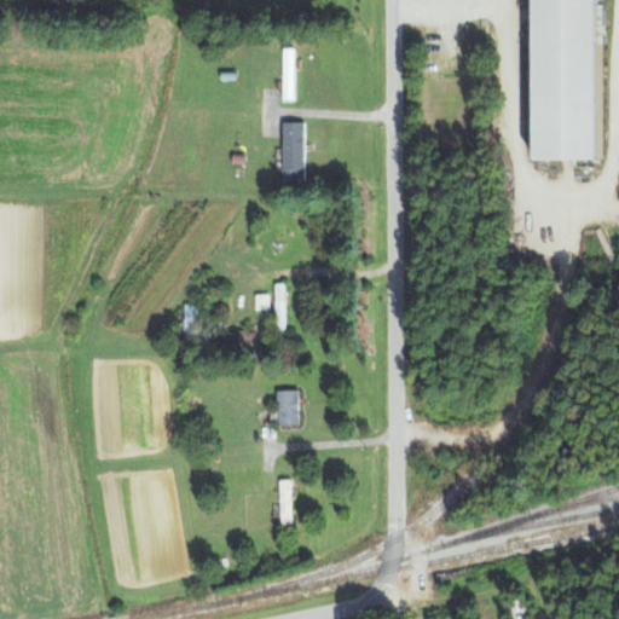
[(606,162),(603,0),(539,0),(542,163),(606,162)]
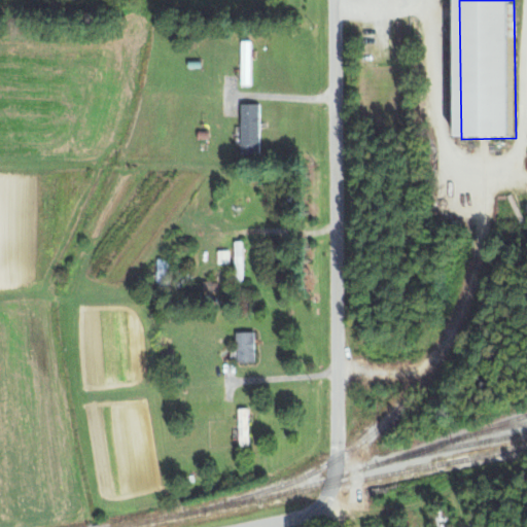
[(242,42),(243,85),(252,85),(252,41),(242,42)]
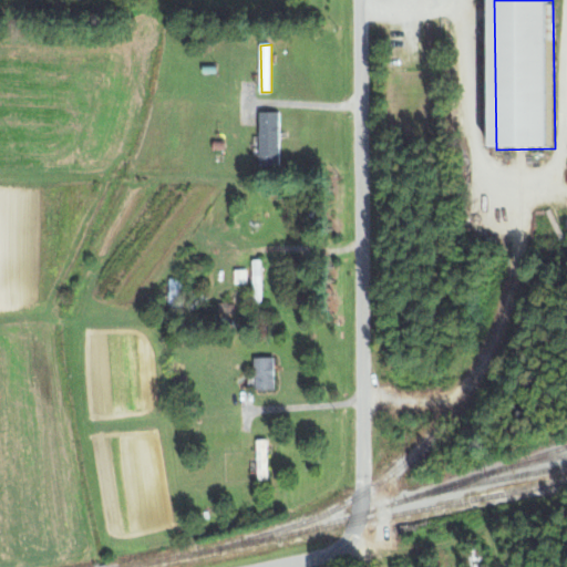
[(280,112),(260,113),(260,166),(281,166),(280,112)]
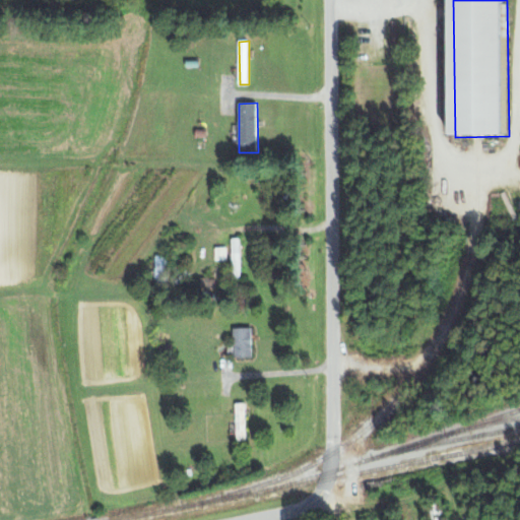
[(241,278),(241,239),(233,239),(233,279),(241,278)]
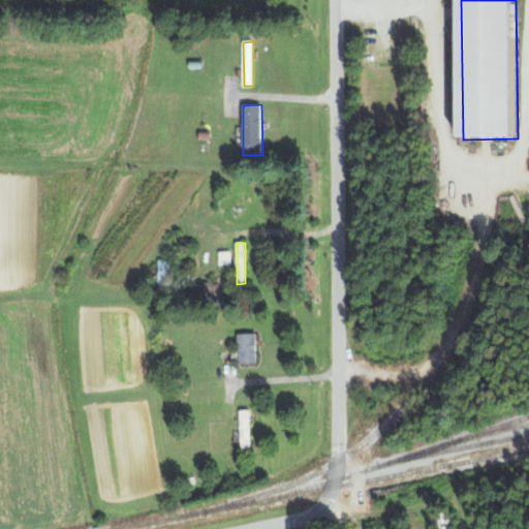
[(231,265),(231,252),(219,252),(219,266),(231,265)]
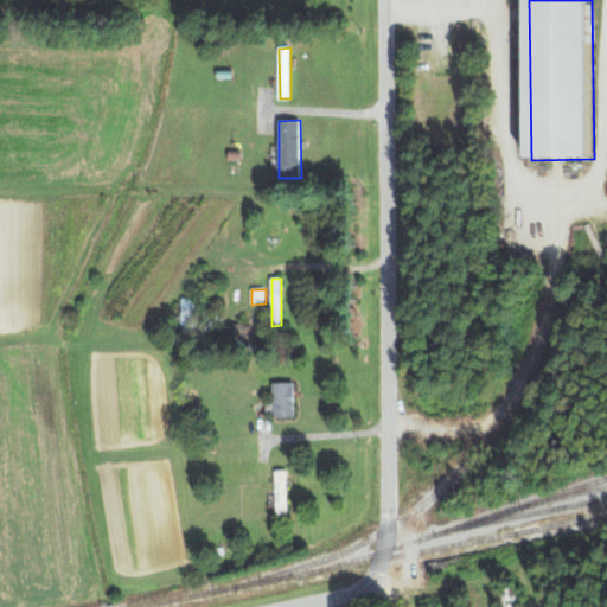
[(198,299),(183,299),(181,326),(197,326),(198,299)]
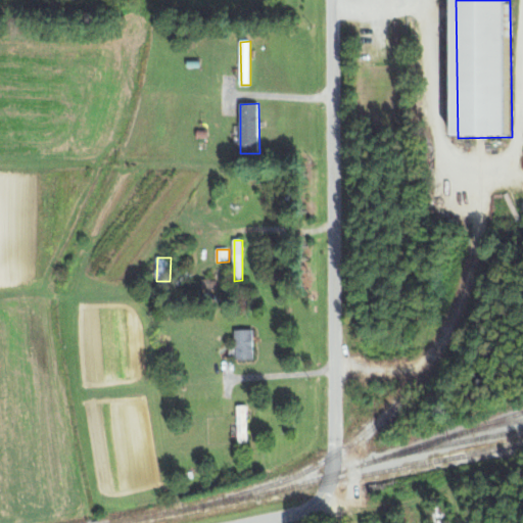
[(236,359),(254,359),(253,328),(235,329),(236,359)]
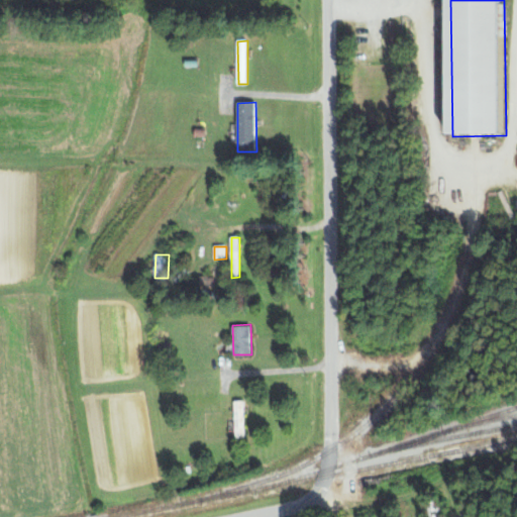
[(234,401),(235,437),(244,437),(244,400),(234,401)]
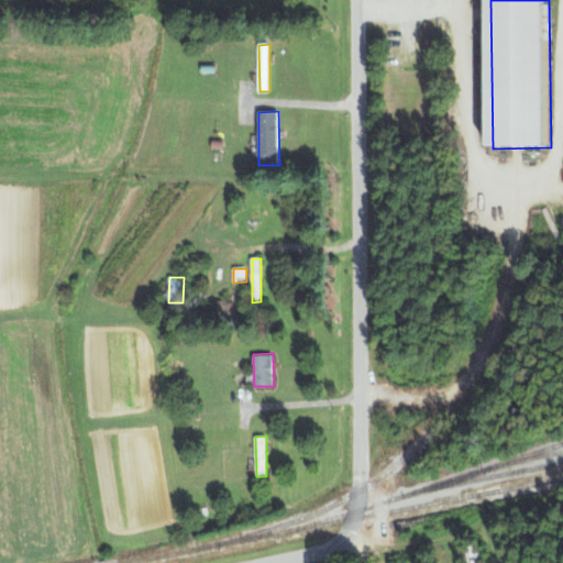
All buildings are outlined.
